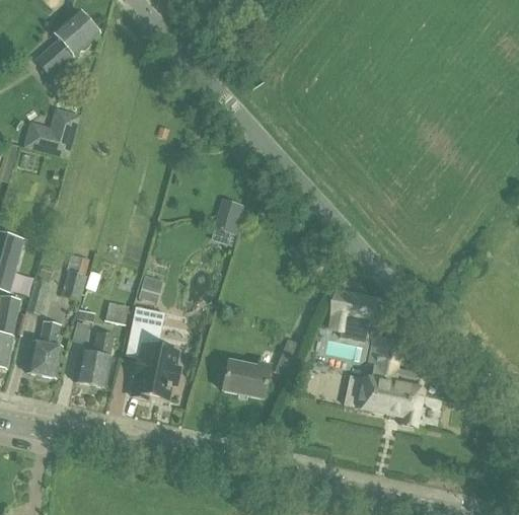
[(73,56),(99,33),(79,9),(53,31),(59,40),(35,60),(50,75),(73,55),(73,56)]
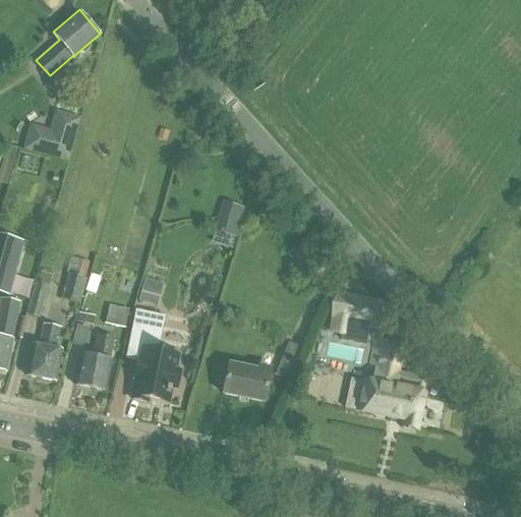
[(32,125),(26,145),(65,157),(77,117),(57,111),(52,130),(32,125)]
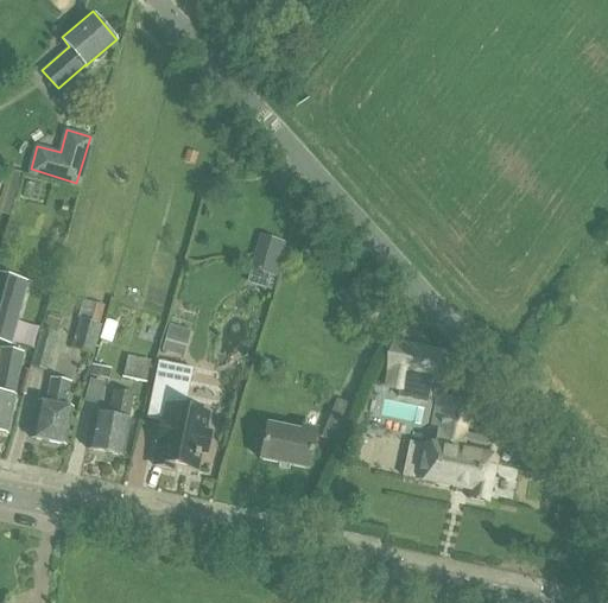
[(261,229),(252,265),(276,272),(286,237),(261,229)]
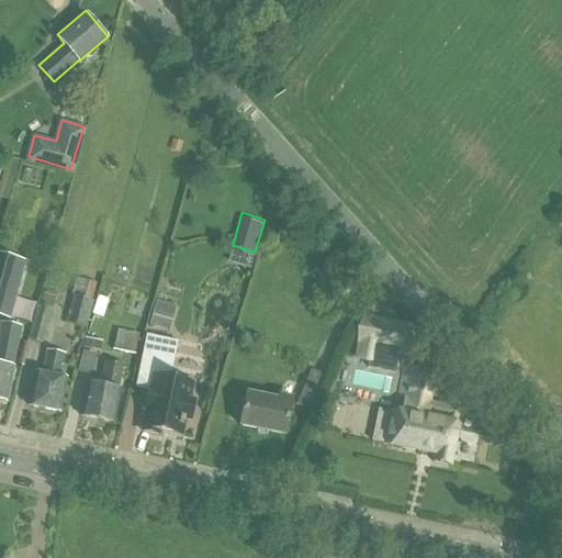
[(0,249),(0,313),(11,315),(23,269),(4,264),(8,252),(0,249)]
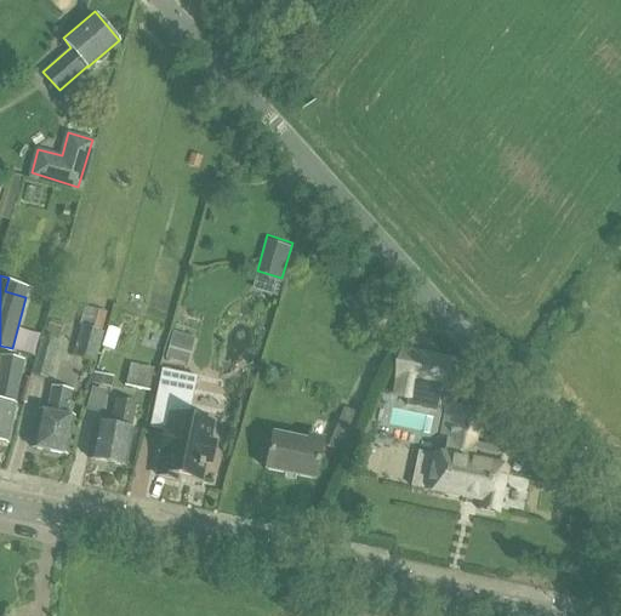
[(81,323),(73,354),(95,359),(103,330),(100,329),(106,308),(95,304),(95,306),(84,303),(79,321),(81,323)]
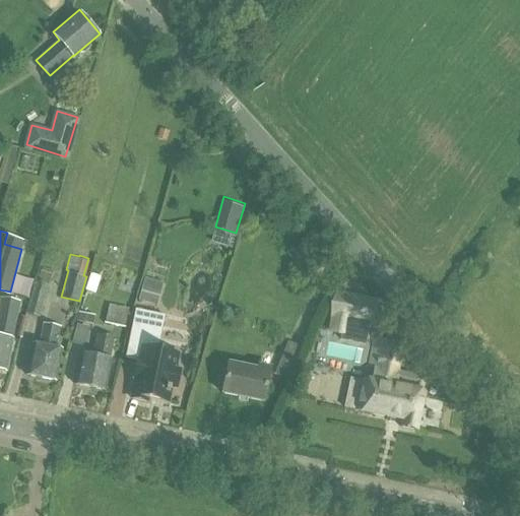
[(139,297),(156,301),(161,279),(144,275),(139,297)]
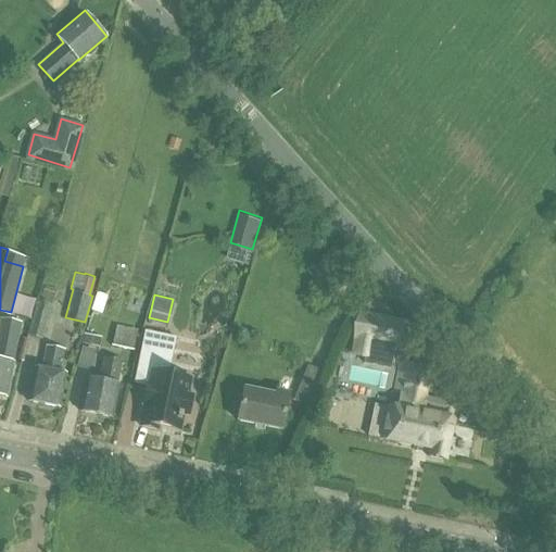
[(51,303),(39,300),(29,333),(42,336),(51,303)]
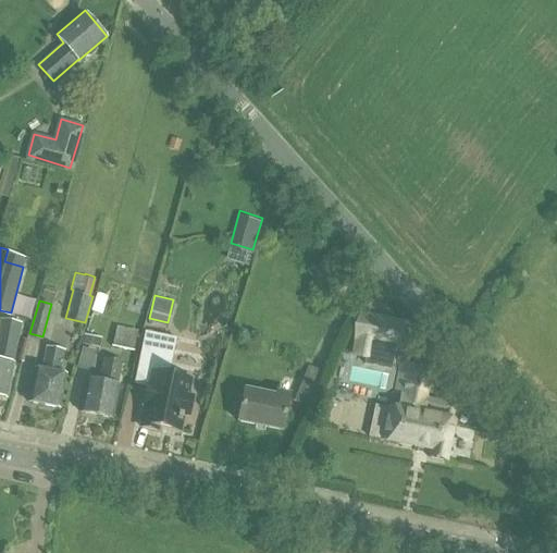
[(399,319),(361,311),(354,351),(366,353),(363,360),(390,365),(399,319)]
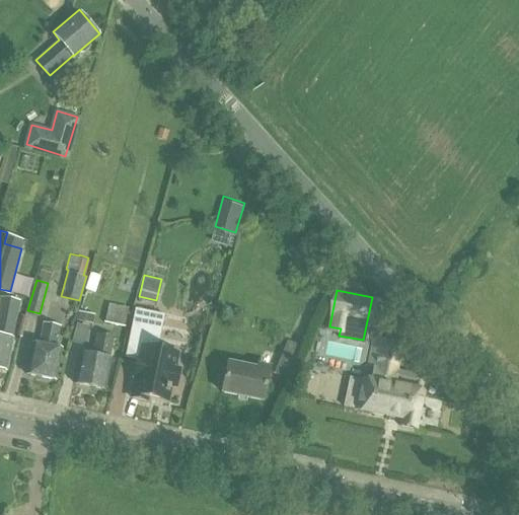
[(125,324),(129,306),(109,302),(105,320),(125,324)]
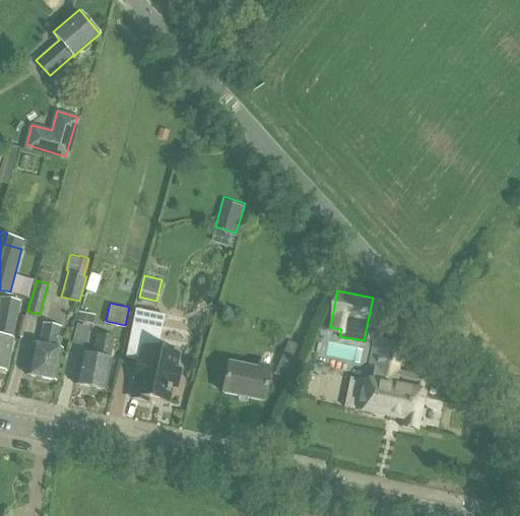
[(135,375),(131,395),(146,398),(147,394),(168,398),(171,384),(176,385),(180,367),(175,366),(178,350),(156,346),(163,313),(136,308),(126,355),(137,357),(134,375),(135,375)]
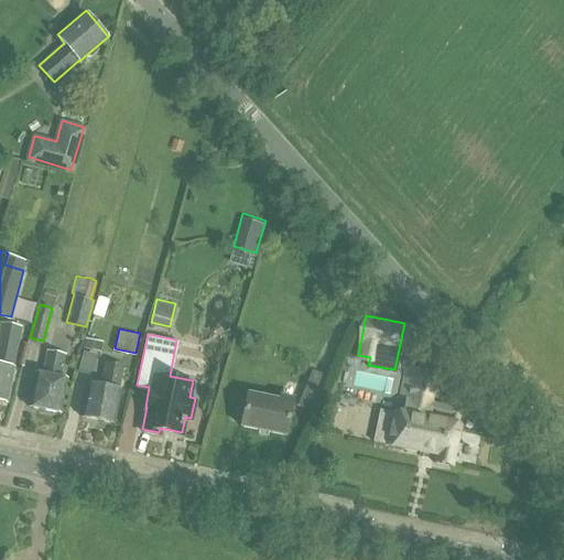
[(11,365),(17,340),(0,335),(0,398),(4,400),(12,365),(11,365)]
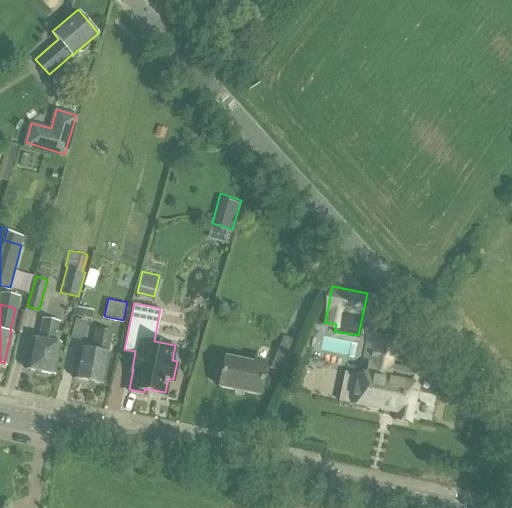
[(54,371),(60,341),(54,340),(59,318),(43,315),(38,337),(32,335),(26,366),(54,371)]
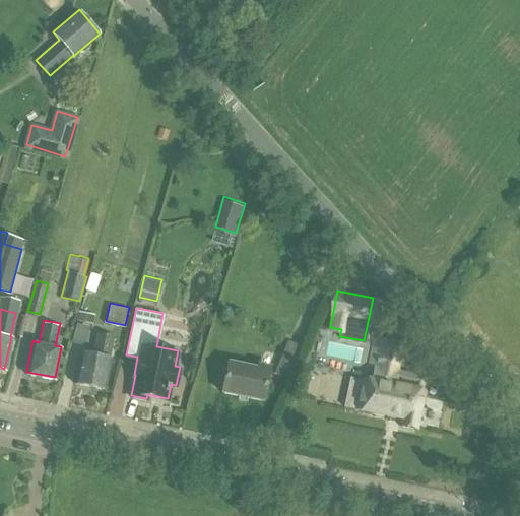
[(109,356),(114,334),(99,330),(93,352),(81,349),(75,381),(105,387),(111,356),(109,356)]
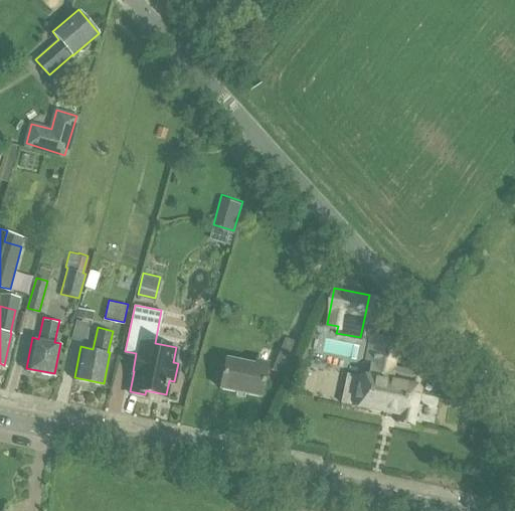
[(394,365),(390,364),(396,337),(370,332),(365,359),(371,361),(368,374),(360,373),(354,402),(397,411),(396,418),(411,421),(419,385),(414,384),(416,372),(393,367),(394,365)]
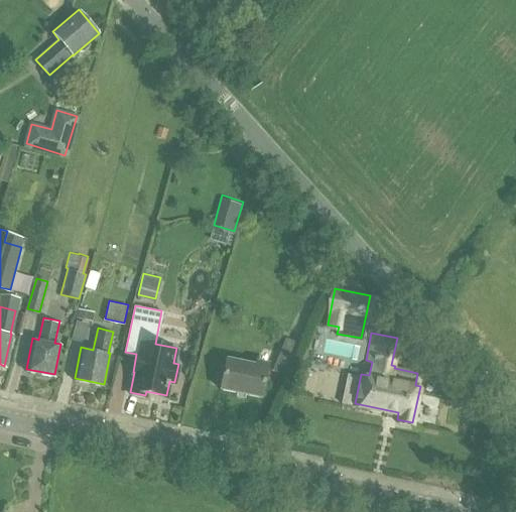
[(261,395),(267,366),(226,357),(220,387),(261,395)]
